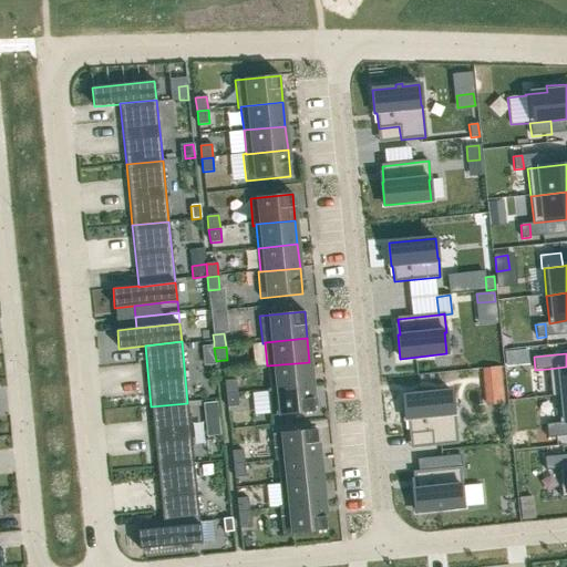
[(309,362),(267,366),(270,389),(270,390),(311,385),(309,362)]
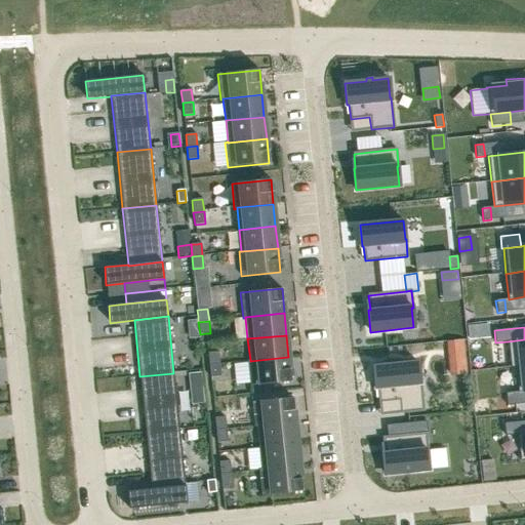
[(524,339),(508,341),(511,368),(516,367),(515,366),(524,365),(524,339)]
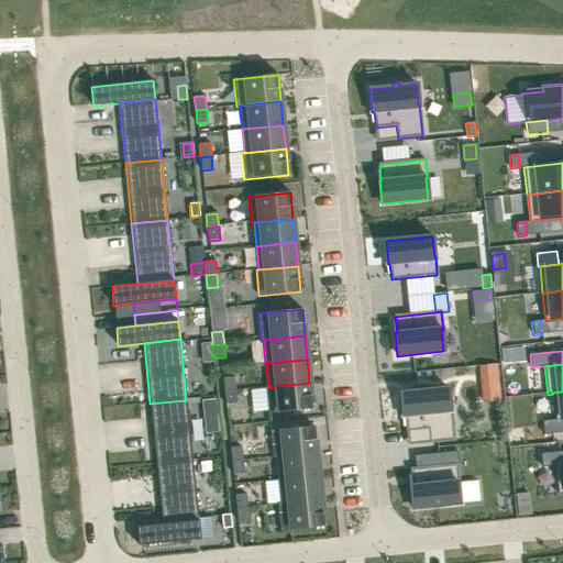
[(496,365),(481,367),(482,385),(498,384),(496,365)]
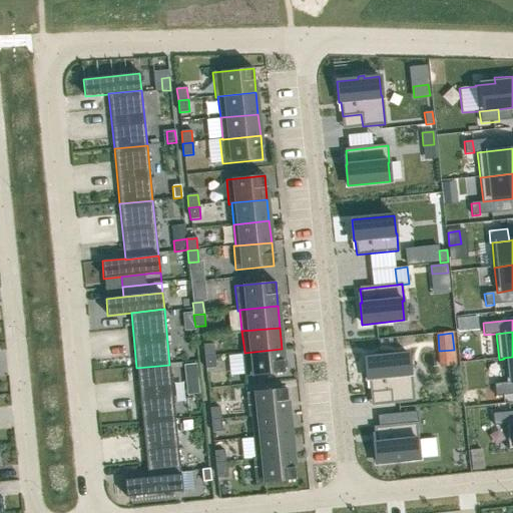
[(213,344),(203,345),(204,357),(214,356),(213,344)]
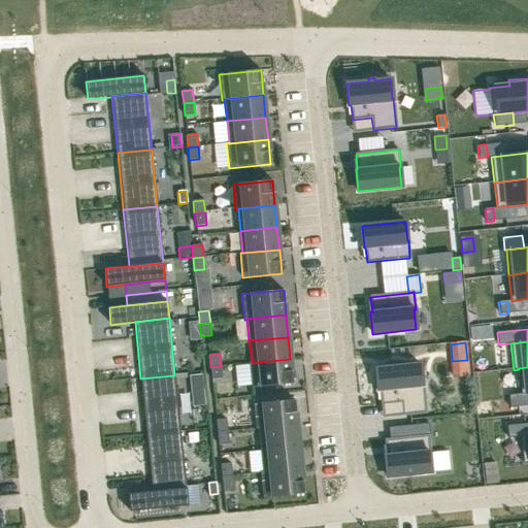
[(252,362),(249,362),(252,388),(293,384),(290,359),(252,363),(252,362)]
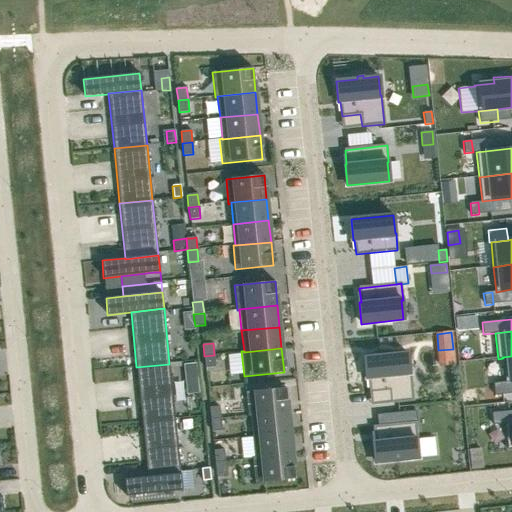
[(338,368),(365,365),(364,353),(337,355),(338,368)]
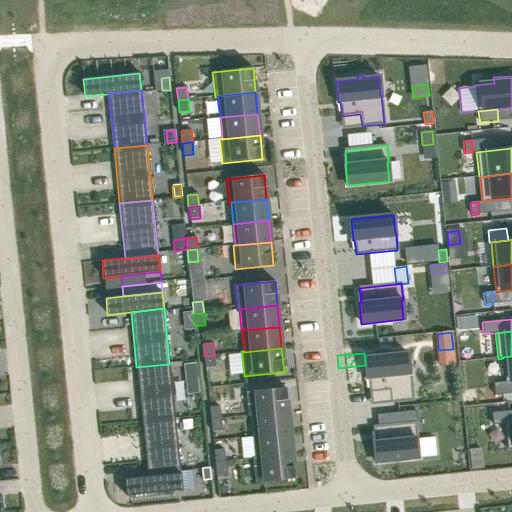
[(407,353),(365,357),(367,378),(369,378),(370,392),(389,391),(390,403),(413,400),(410,371),(409,371),(407,353)]
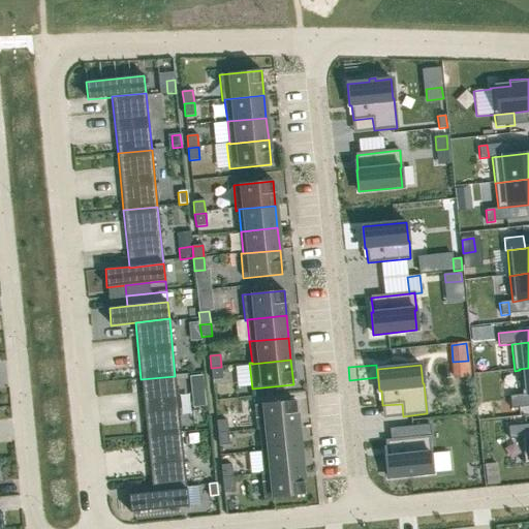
[(221,367),(211,368),(212,380),(222,379),(221,367)]
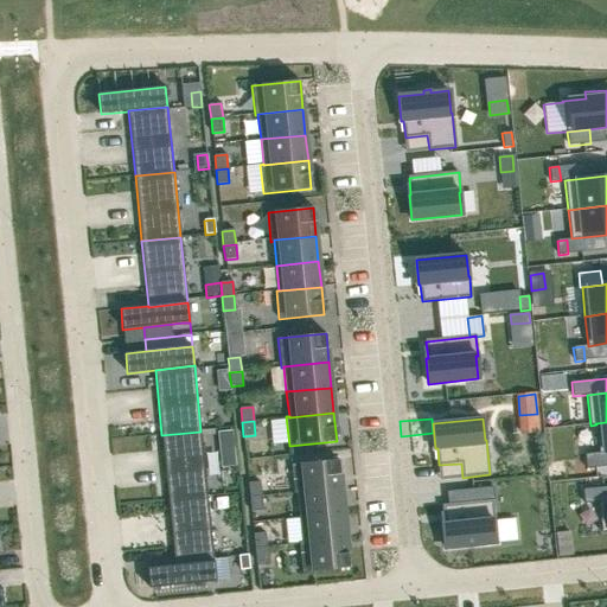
[(606,422),(595,423),(596,425),(599,453),(606,452),(606,422)]
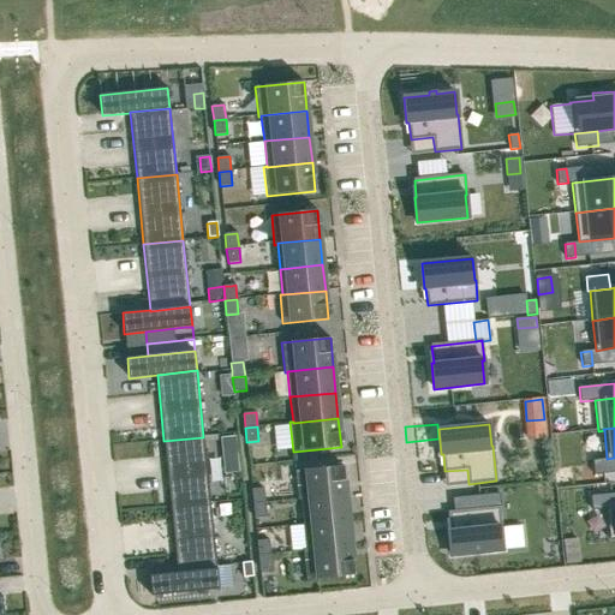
[(234,435),(219,437),(221,452),(236,451),(234,435)]
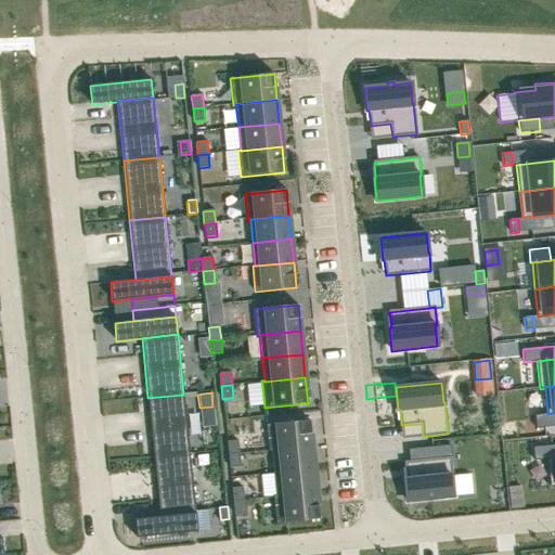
[(183,395),(147,398),(154,457),(190,454),(183,395)]
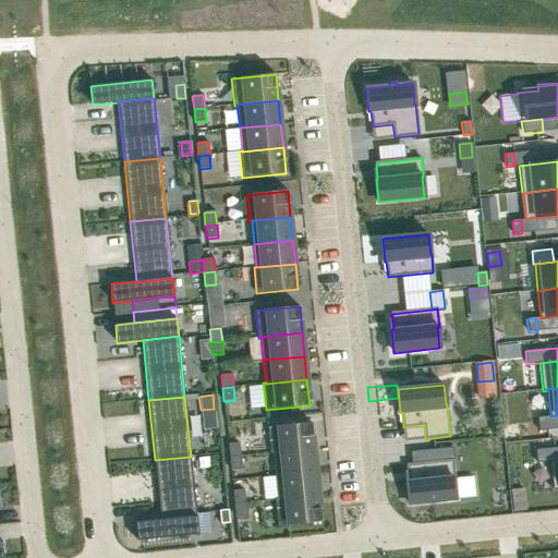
[(546,416),(537,417),(538,431),(547,429),(546,416)]
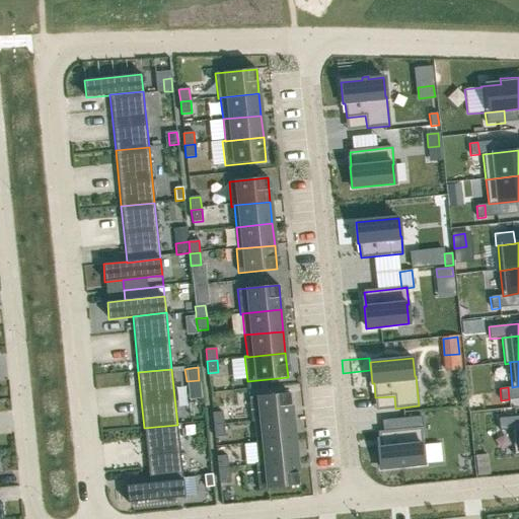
[(290,393),(248,397),(251,423),(253,422),(292,418),(290,393)]
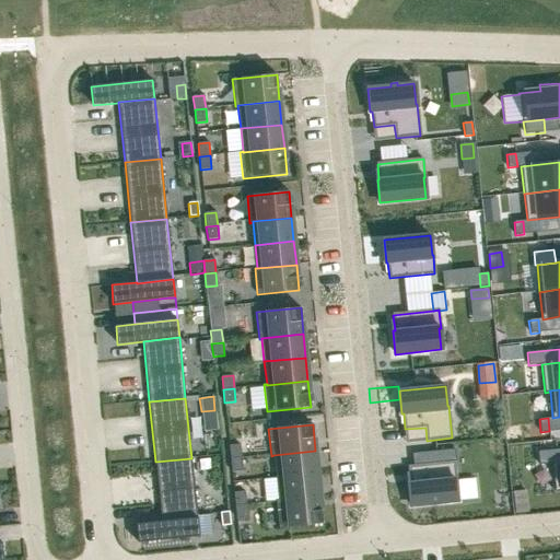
[(506,426),(508,443),(516,442),(515,424),(506,426)]
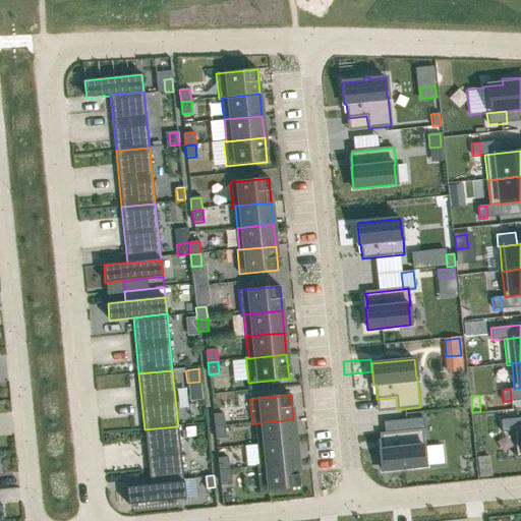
[(223,414),(213,415),(214,427),(224,426),(223,414)]
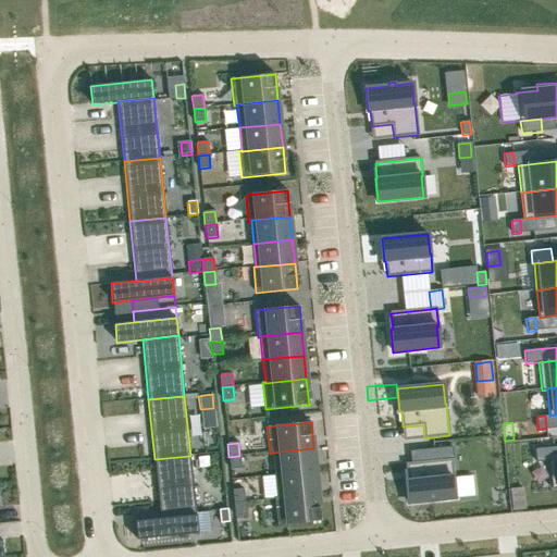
[(452,447),(433,448),(435,461),(452,460),(454,460),(452,447)]
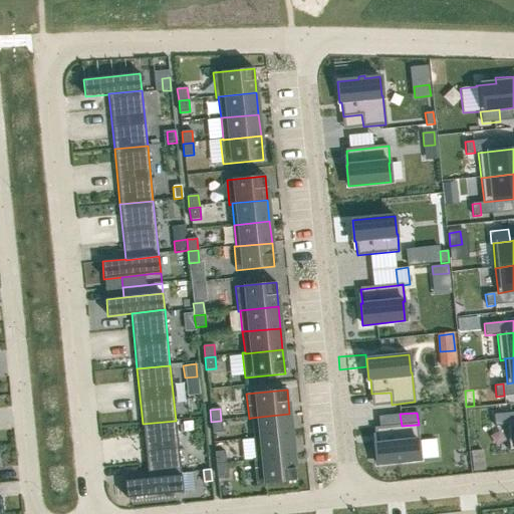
[(510,413),(493,415),(495,427),(506,425),(512,425),(510,413)]
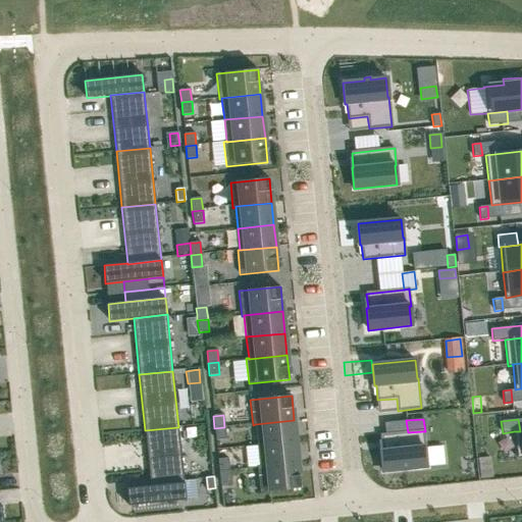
[(294,420),(255,424),(258,446),(296,441),(294,420)]
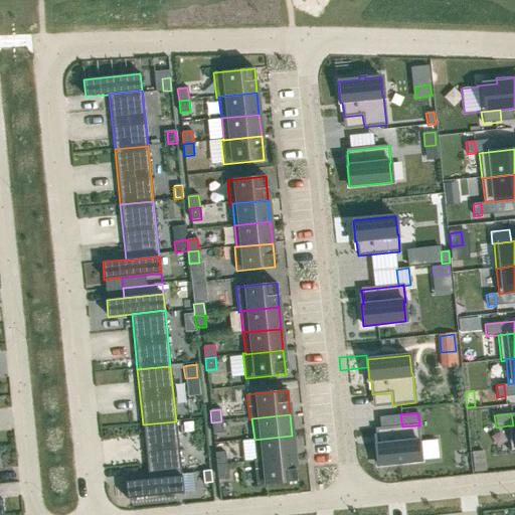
[(176,421),(143,424),(148,480),(149,480),(182,477),(176,421)]
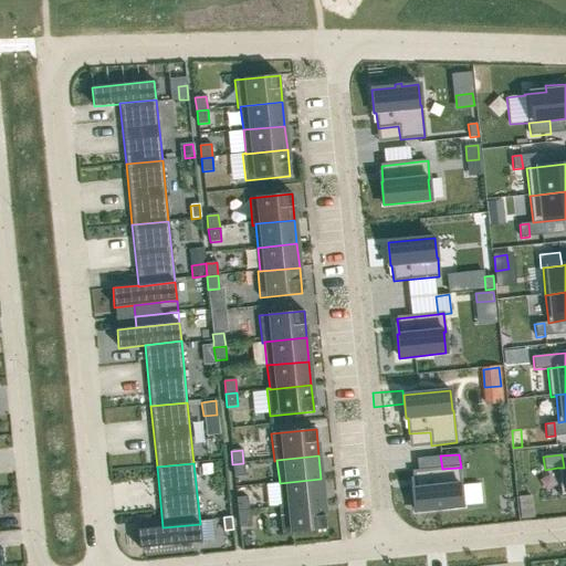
[(243,463),(232,464),(234,478),(245,477),(243,463)]
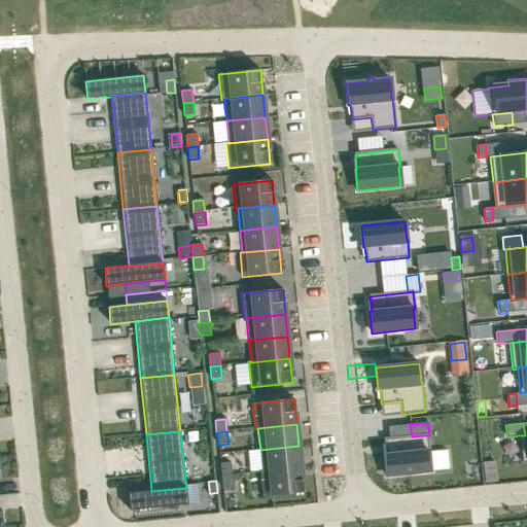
[(386,454),(384,455),(387,477),(430,471),(428,453),(429,452),(427,435),(412,436),(385,440),(386,454)]
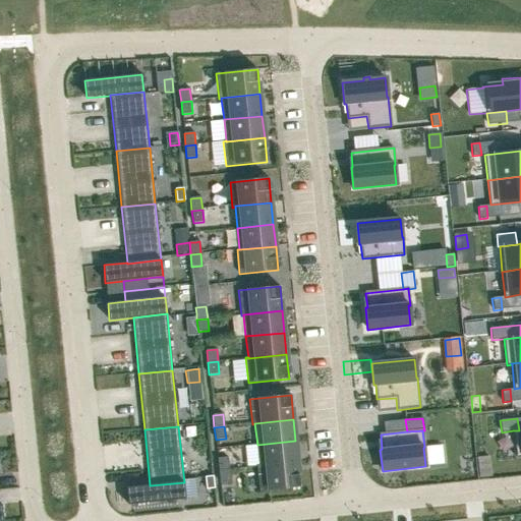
[(295,441),(257,445),(259,466),(259,467),(297,463),(295,441)]
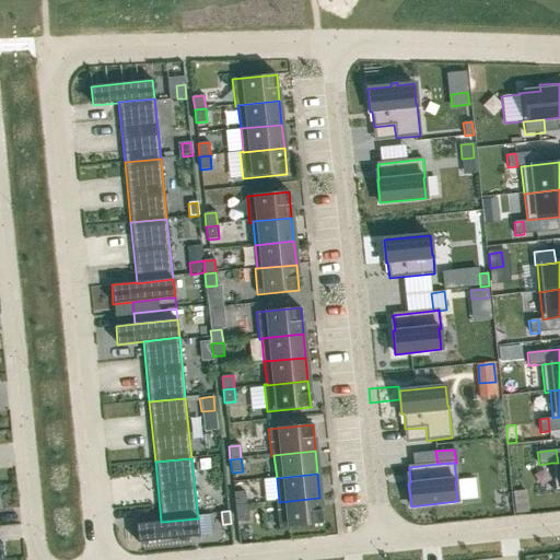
[(245,492),(234,493),(235,506),(246,504),(245,492)]
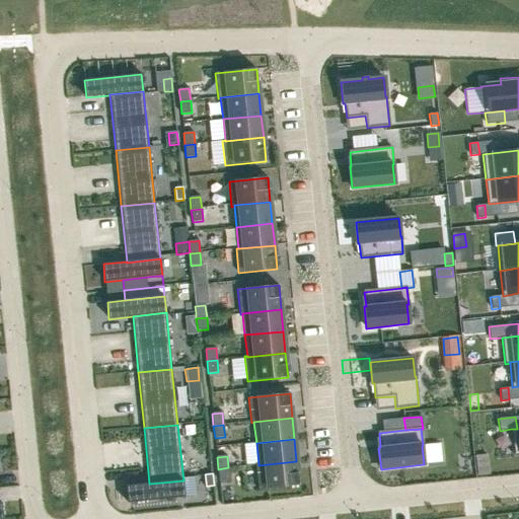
[(258,464),(255,464),(258,490),(299,486),(296,461),(258,465),(258,464)]
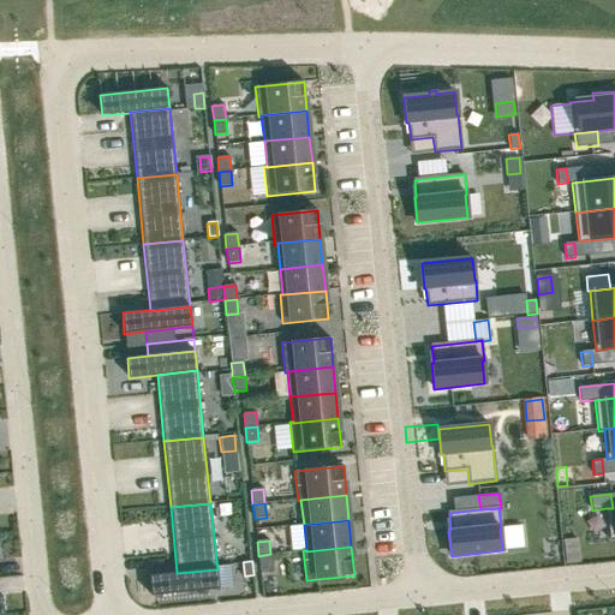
[(270,554),(258,556),(260,569),(272,568),(270,554)]
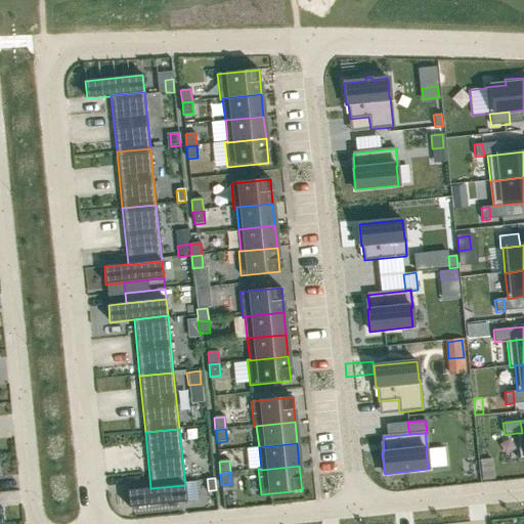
[(214,479),(206,480),(207,492),(216,491),(214,479)]
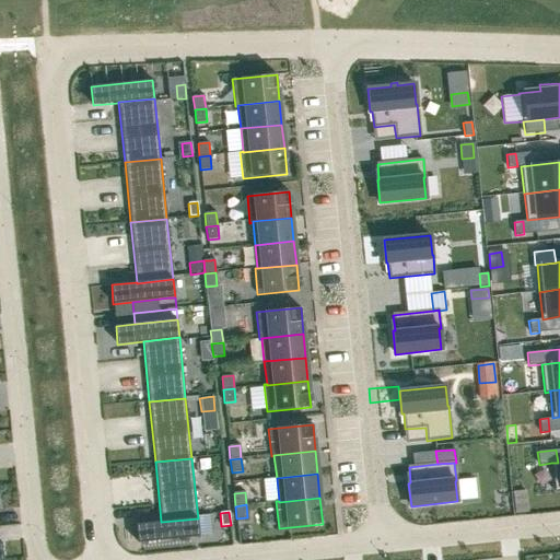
[(161,522),(136,524),(138,543),(199,536),(210,535),(209,517),(198,518),(162,522),(161,522)]
